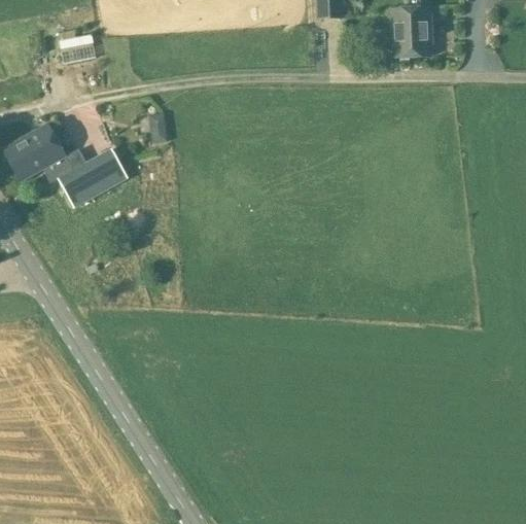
[(315,0),(316,20),(343,19),(342,0),(315,0)]
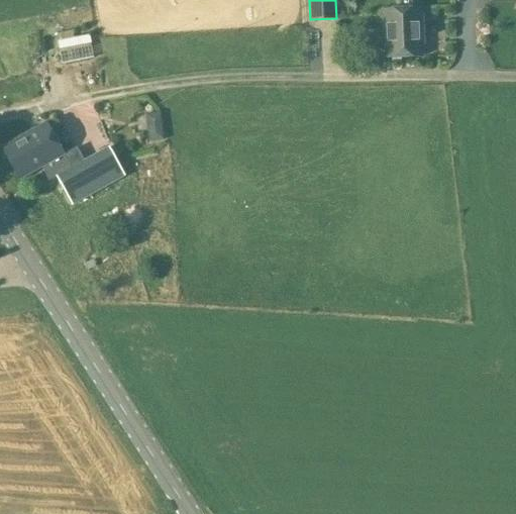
[(421,7),(418,7),(417,0),(395,0),(396,8),(384,9),(386,56),(423,55),(421,7)]
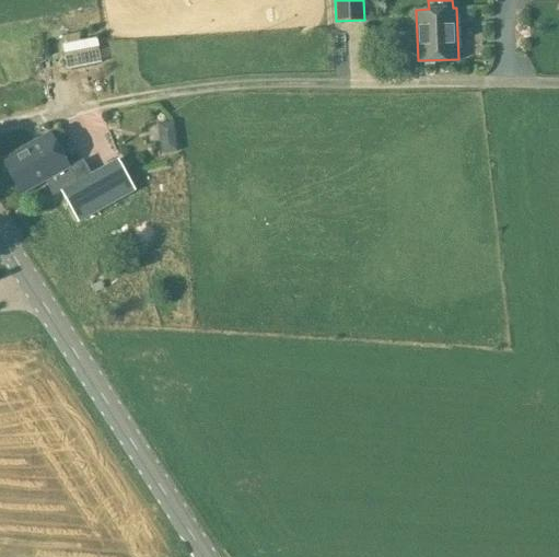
[(61,42),(67,67),(102,59),(96,34),(61,42)]
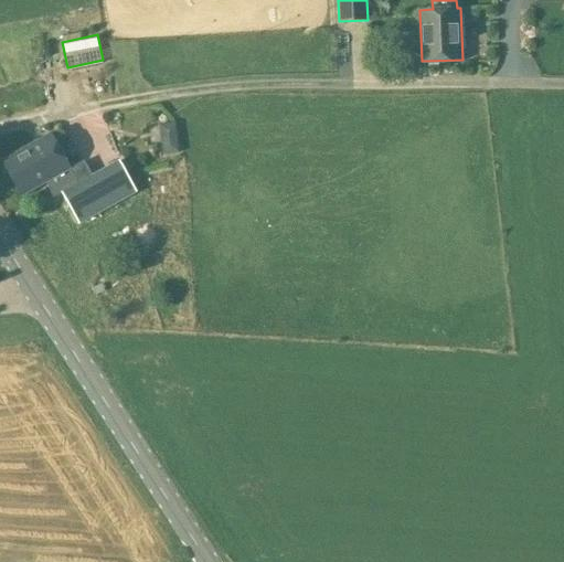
[(52,133),(2,160),(23,194),(54,177),(72,168),(71,166),(60,148),(66,144),(68,139),(64,129),(59,128),(52,133)]
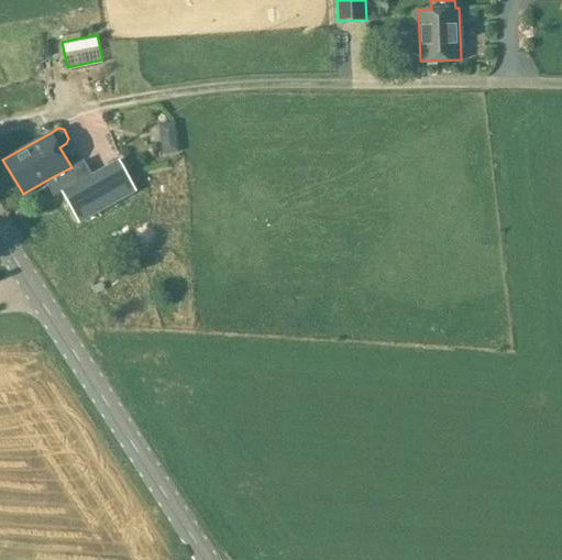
[(119,156),(62,189),(79,220),(136,187),(119,156)]
